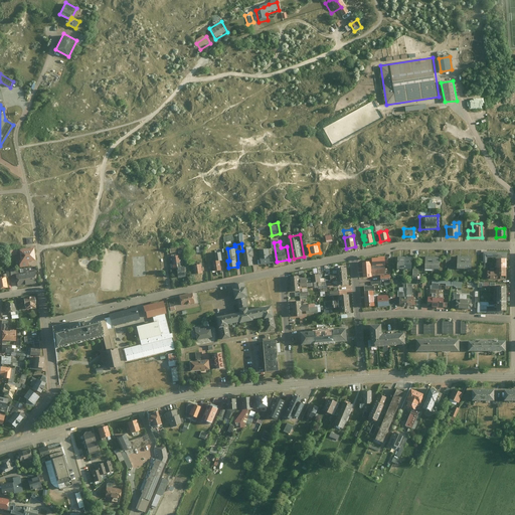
[(35,247),(21,247),(22,259),(20,259),(21,266),(30,265),(30,259),(36,259),(35,247)]
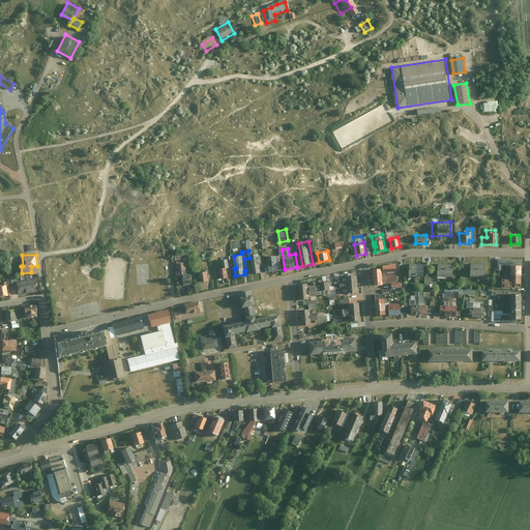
[(278,270),(276,255),(267,256),(269,271),(278,270)]
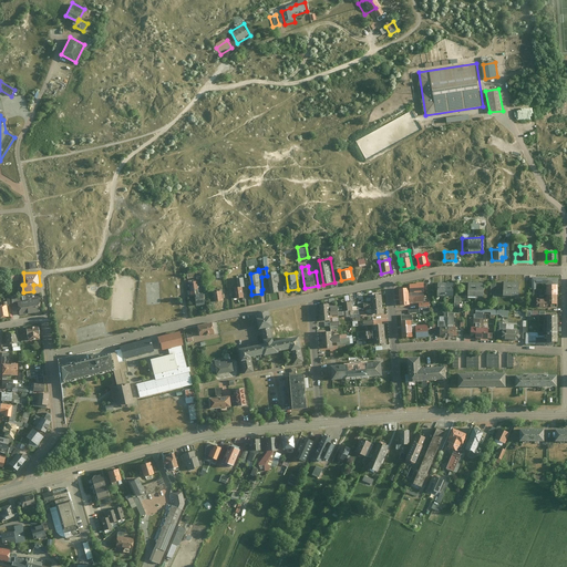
[(279,291),(277,274),(269,275),(270,286),(271,290),(271,292),(279,291)]
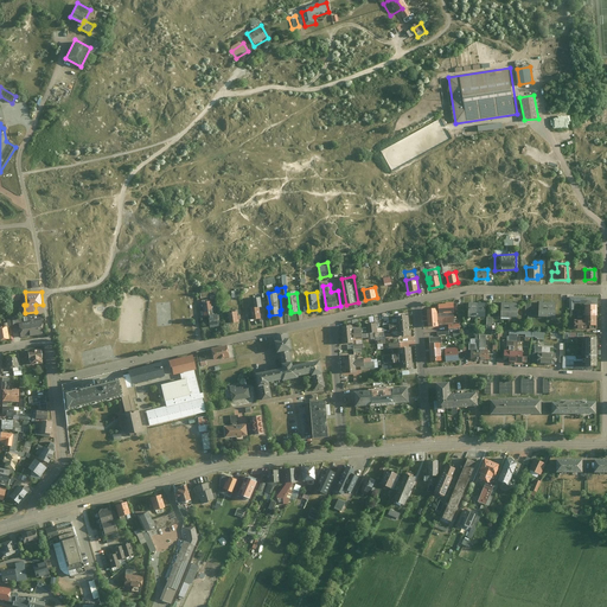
[(572,310),(572,305),(582,305),(582,314),(595,315),(595,298),(568,298),(567,310),(572,310)]
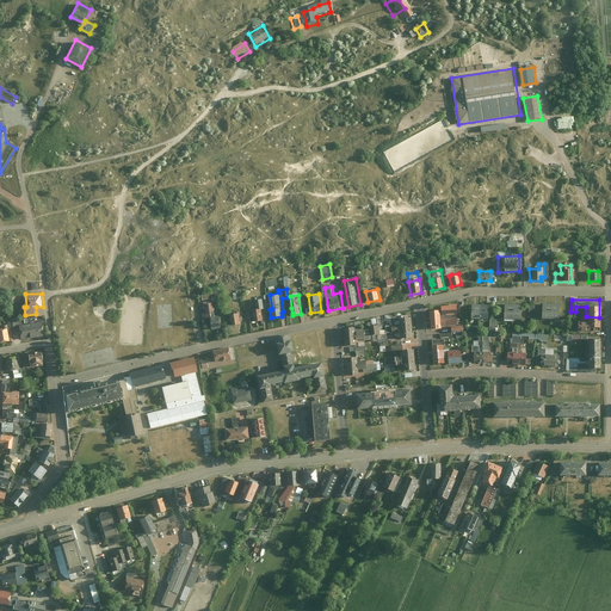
[(215,310),(214,302),(202,303),(204,319),(210,318),(209,312),(215,310)]
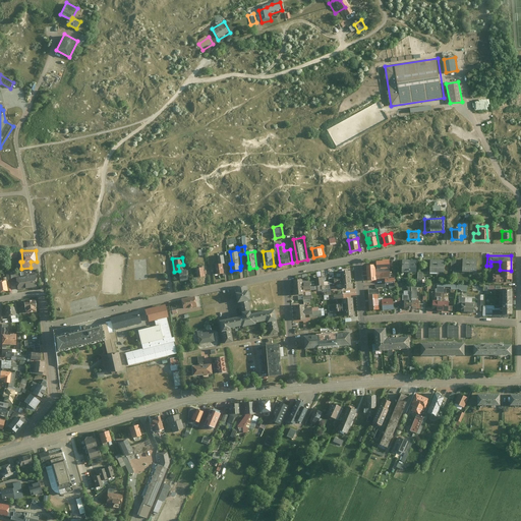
[(370,263),(370,265),(371,270),(388,269),(388,258),(378,259),(378,262),(370,263)]
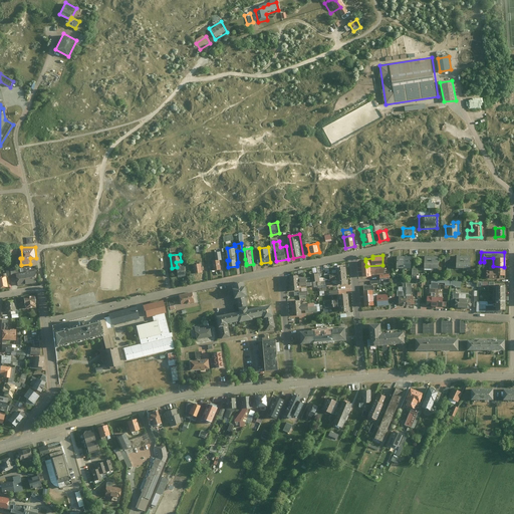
[(404,256),(396,256),(395,269),(403,269),(404,256)]
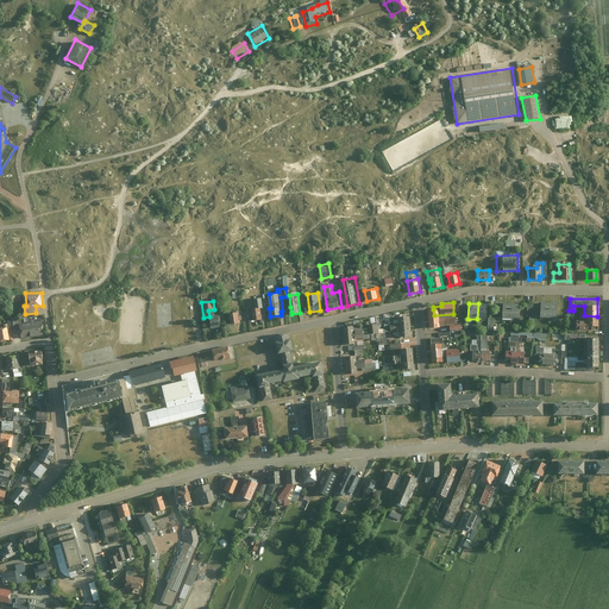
[(509,303),(500,303),(498,318),(508,318),(509,303)]
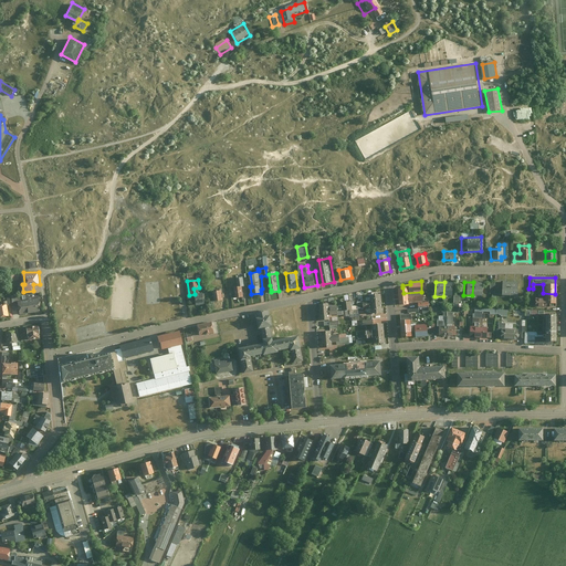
[(482,282),(473,282),(472,295),(481,296),(482,282)]
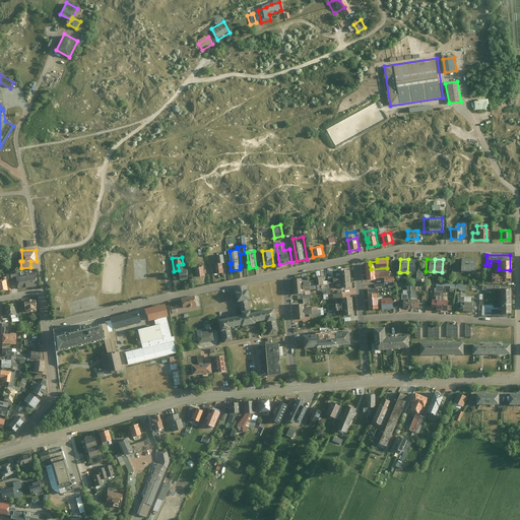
[(466,259),(458,259),(458,271),(466,272),(466,259)]
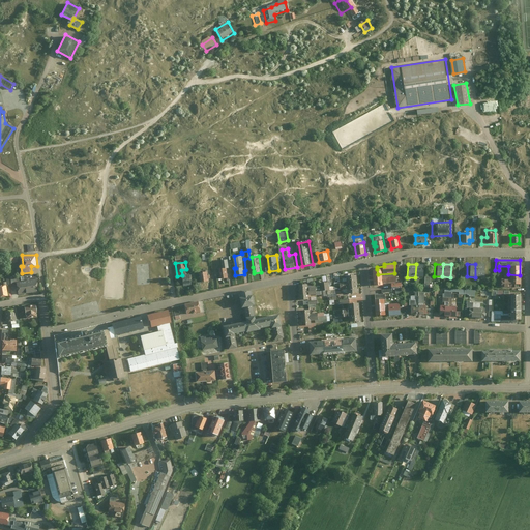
[(484,264),(475,264),(475,277),(483,277),(484,264)]
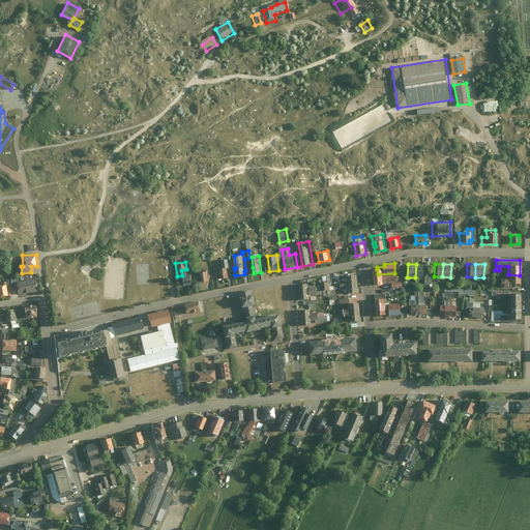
[(230,277),(229,267),(224,268),(219,268),(221,278),(230,277)]
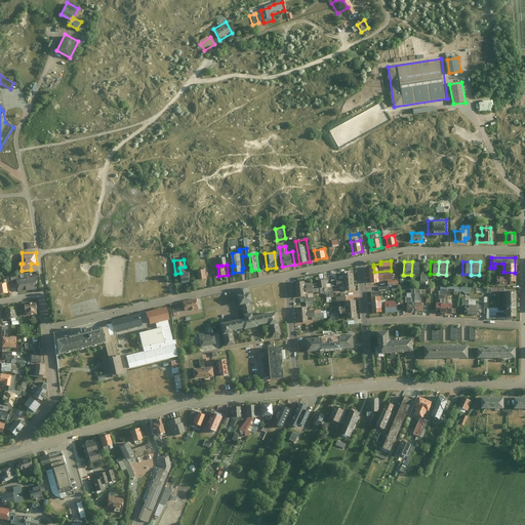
[(206,274),(206,270),(198,271),(199,279),(209,278),(209,273),(206,274)]
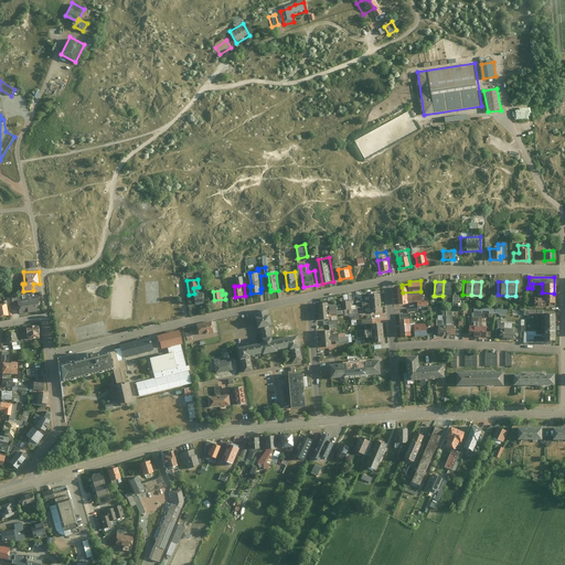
[(205,304),(203,291),(194,292),(195,305),(205,304)]
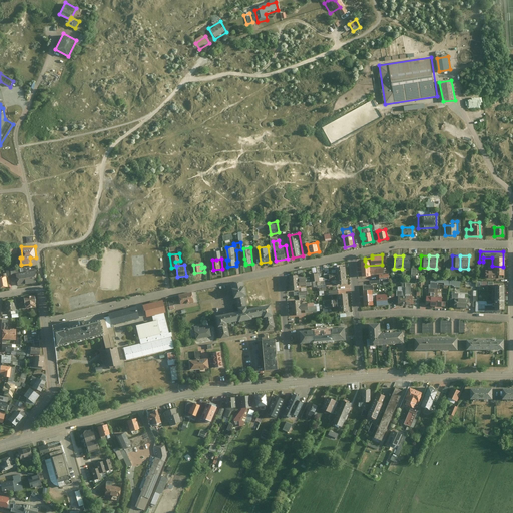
[(383,274),(382,265),(366,266),(366,268),(366,274),(383,274)]
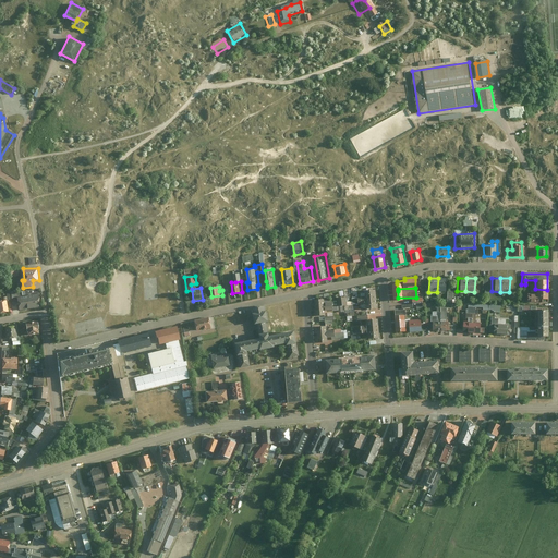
[(17,292),(12,292),(12,289),(7,289),(8,300),(17,299),(17,292)]
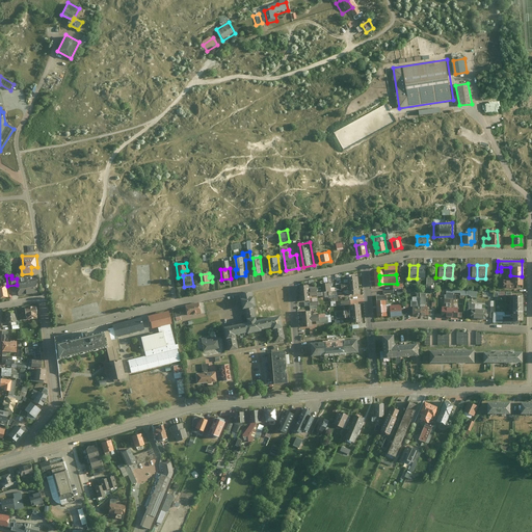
[(522,276),(510,275),(510,281),(501,281),(501,287),(522,288),(522,276)]
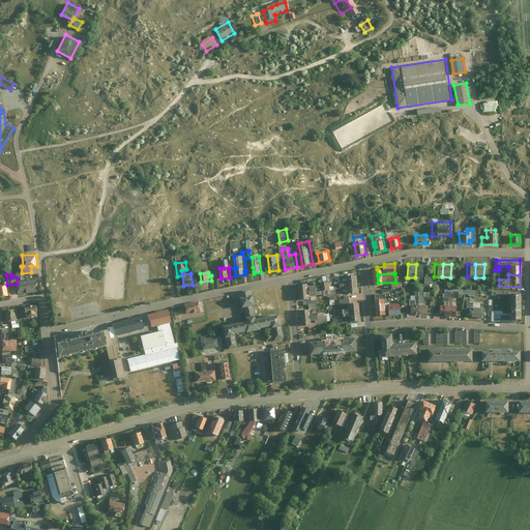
[(38,276),(27,278),(29,291),(40,290),(38,276)]
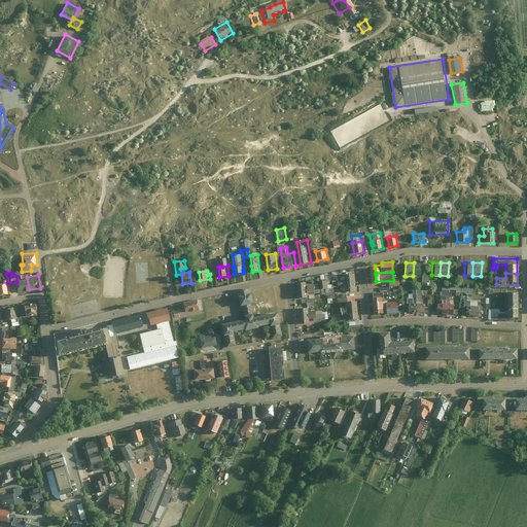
[(376,275),(366,276),(366,284),(376,284),(376,281),(376,275)]
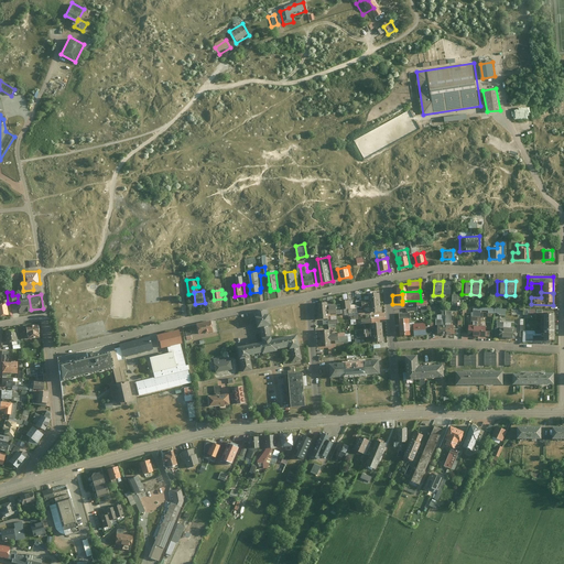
[(378,305),(377,295),(364,296),(365,303),(357,304),(357,307),(378,305)]
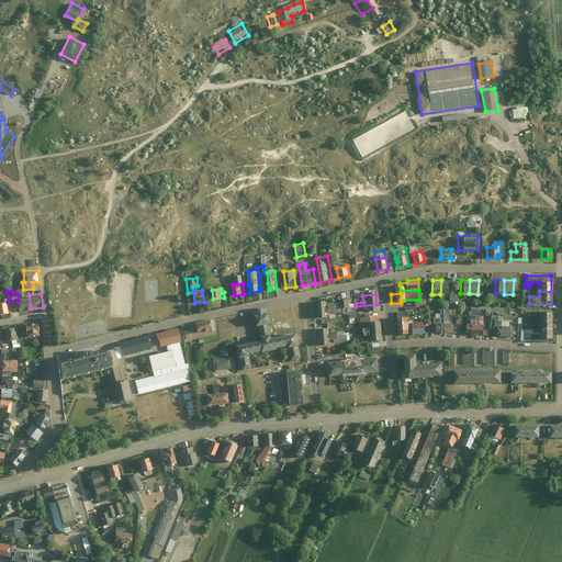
[(20,311),(31,308),(29,295),(19,296),(20,303),(20,311)]
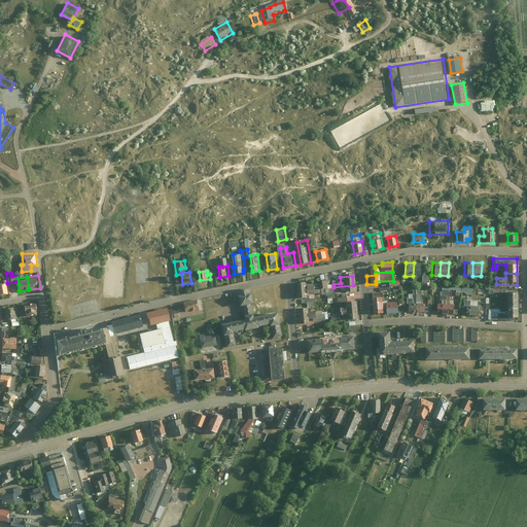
[(320,281),(315,281),(315,287),(320,286),(321,288),(330,287),(329,277),(319,278),(320,281)]
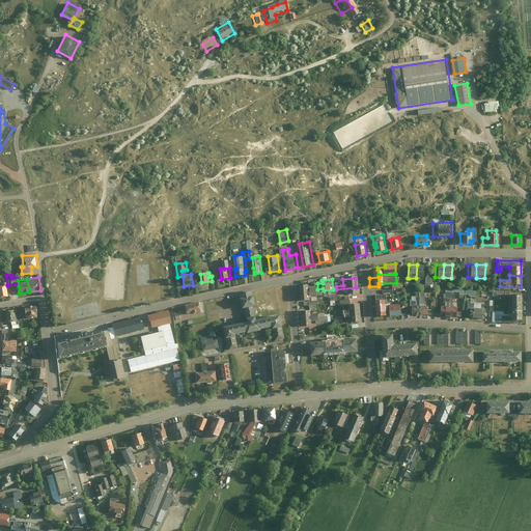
[(317,289),(317,283),(311,284),(311,282),(300,283),(301,295),(310,294),(317,292),(317,289)]
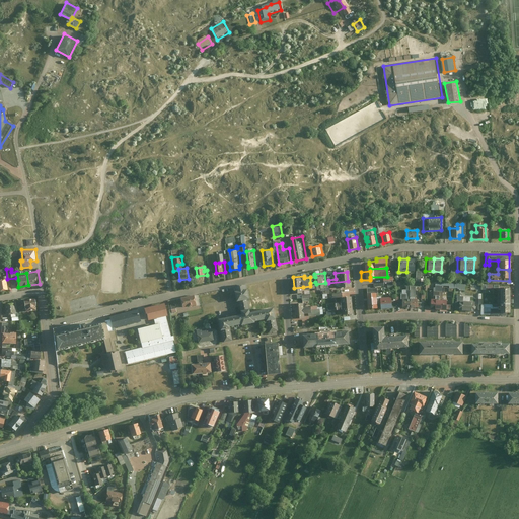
[(0,290),(8,290),(7,280),(0,281),(0,290)]
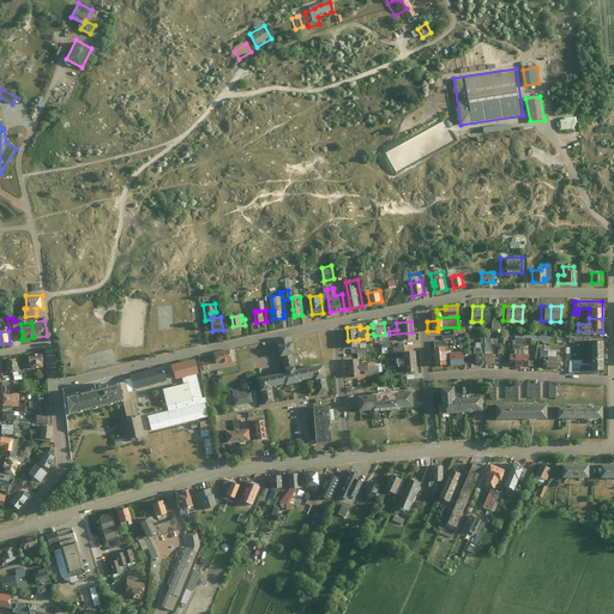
[(411,332),(389,335),(390,339),(397,338),(398,345),(411,344),(411,332)]
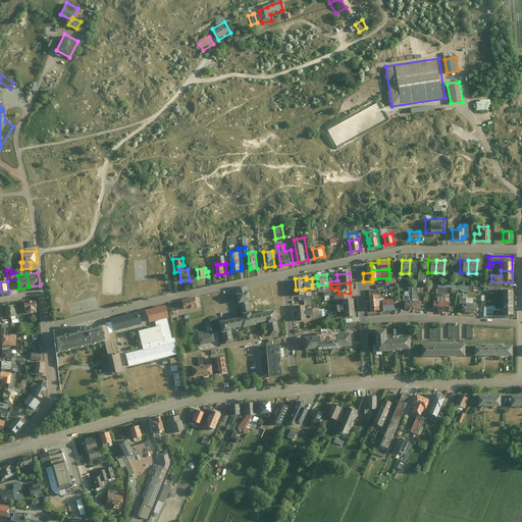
[(486,294),(489,294),(489,289),(502,290),(502,285),(486,285),(486,294)]
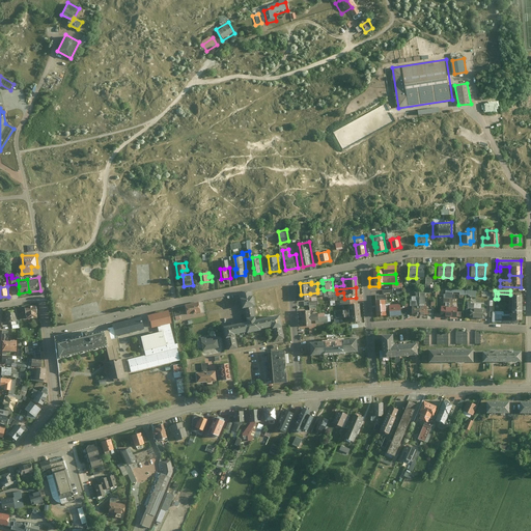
[(285,339),(281,315),(258,318),(253,291),(242,294),(244,308),(247,307),(249,320),(225,325),(229,346),(238,345),(235,334),(255,331),(274,328),(277,340),(285,339)]
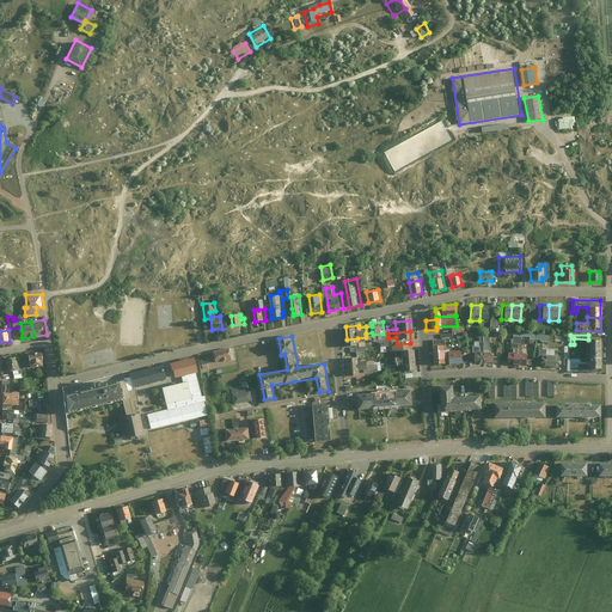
[(600,373),(600,341),(583,341),(583,360),(563,359),(562,373),(600,373)]
